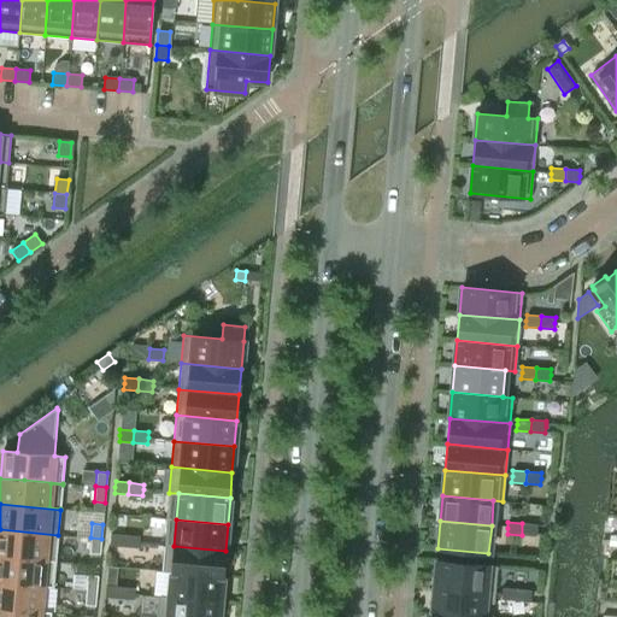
[(522,523),(522,535),(536,536),(536,530),(536,524),(522,523)]
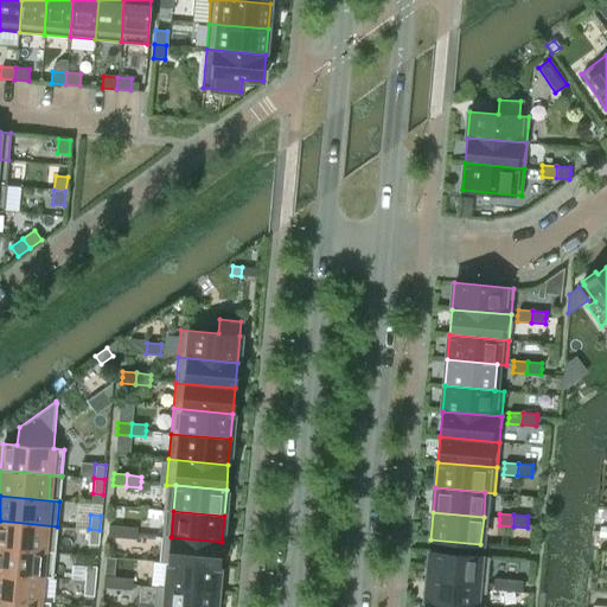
[(0,521),(0,547),(55,553),(57,526),(0,521)]
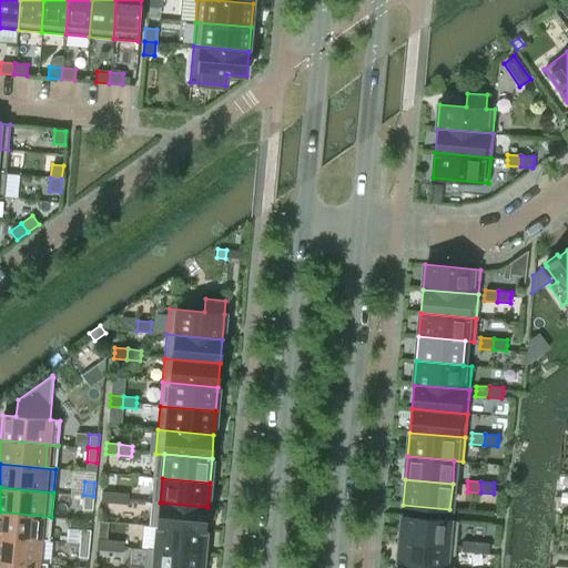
[(101,497),(101,503),(114,504),(114,493),(101,492),(101,497)]
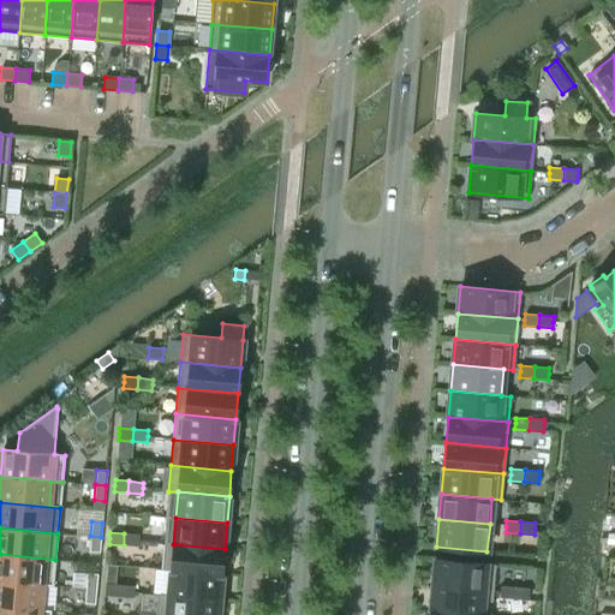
[(124,533),(124,545),(138,547),(138,541),(138,535),(124,533)]
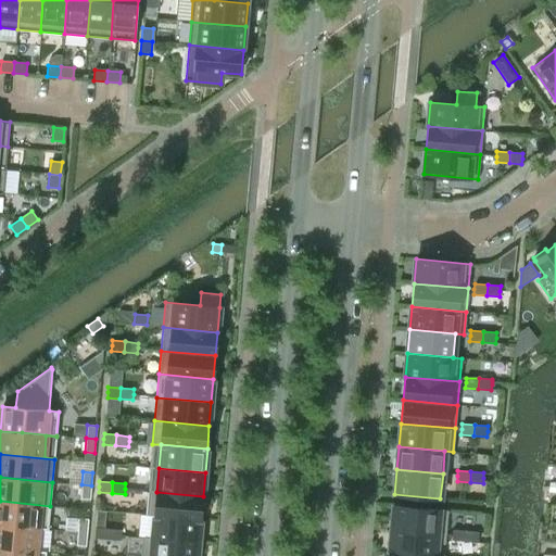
[(90,500),(91,485),(81,484),(80,498),(90,500)]
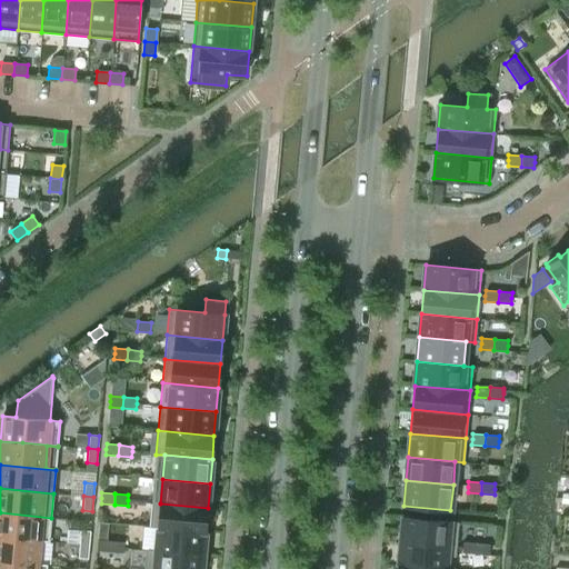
[(206,532),(208,508),(160,503),(152,502),(149,527),(158,528),(206,532)]
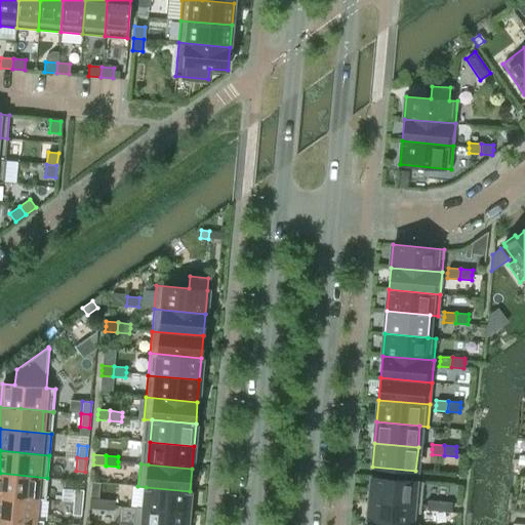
[(0,473),(0,495),(45,499),(47,478),(0,473)]
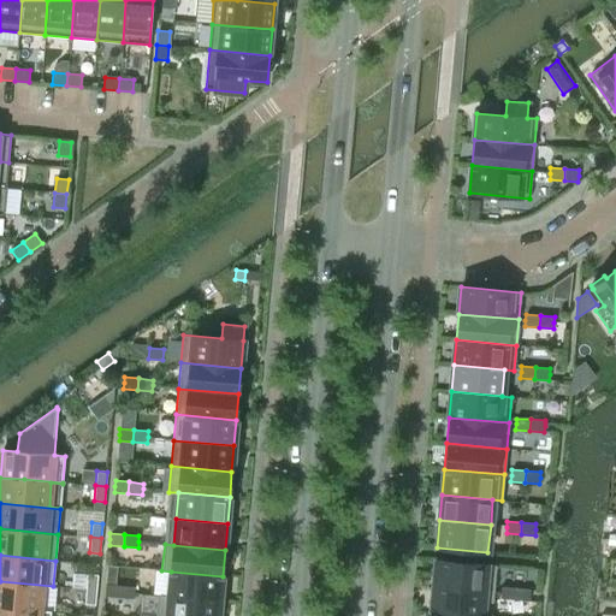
[(437,560),(434,587),(495,592),(497,566),(487,564),(437,560)]
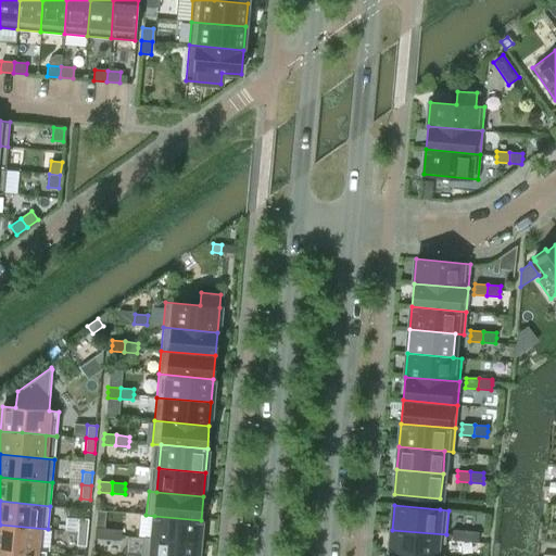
[(199,543),(201,520),(154,516),(153,539),(199,543)]
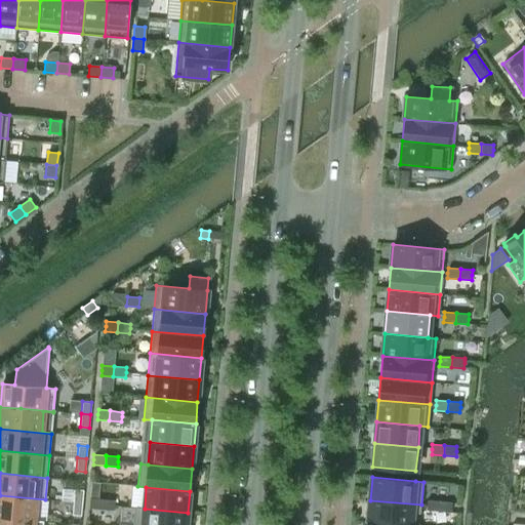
[(82,502),(83,490),(74,489),(73,501),(82,502)]
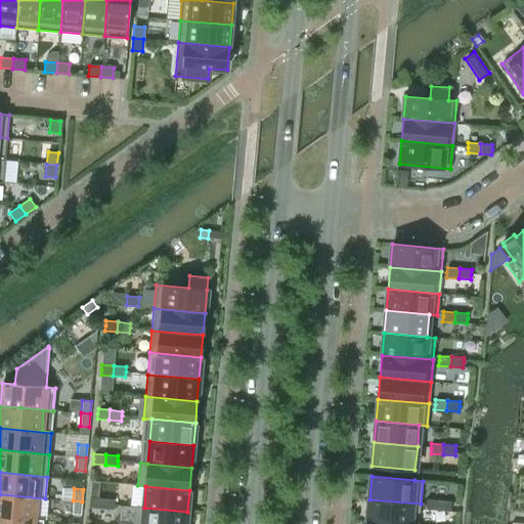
[(0,494),(0,516),(34,520),(36,498),(45,499),(45,498),(0,494)]
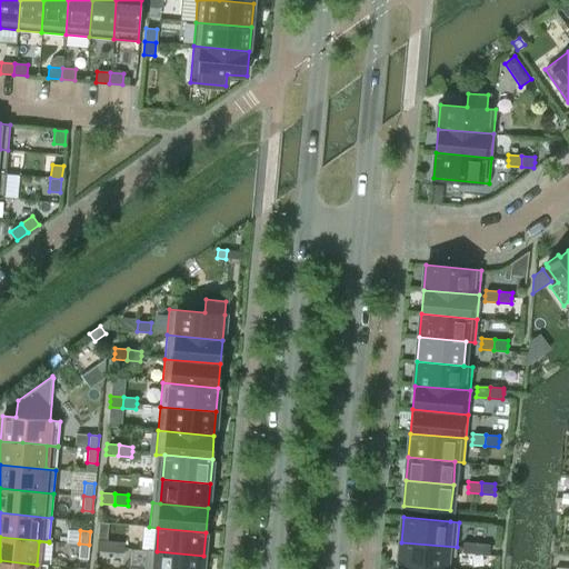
[(97,546),(97,551),(110,552),(111,541),(98,540),(97,546)]
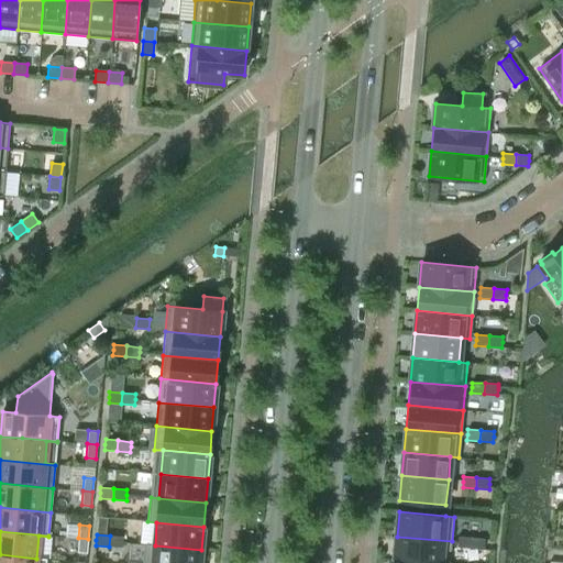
[(110,536),(109,547),(122,548),(122,542),(123,537),(110,536)]
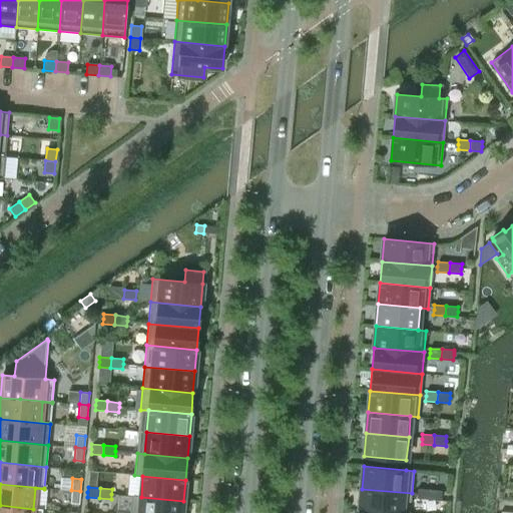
[(362,489),(360,510),(392,512),(409,512),(412,493),(362,489)]
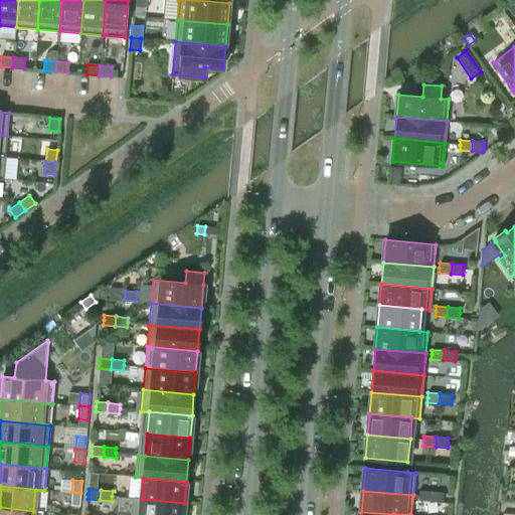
[(418,495),(418,500),(431,502),(432,492),(419,491),(418,495)]
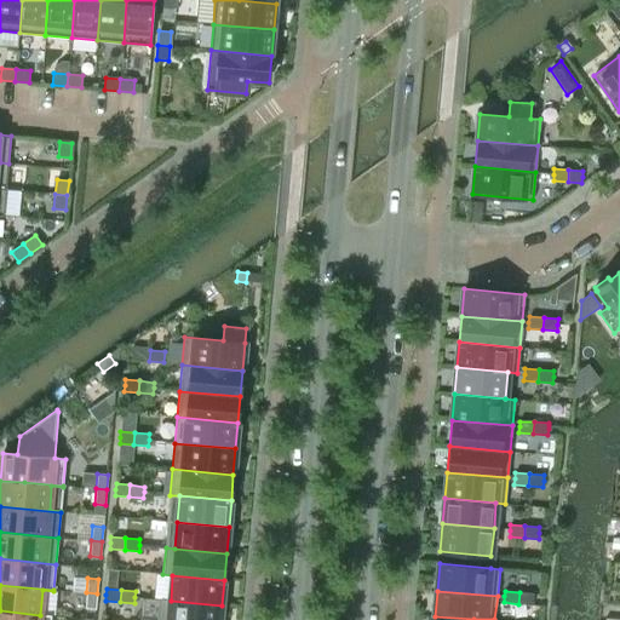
[(96,609),(97,593),(86,592),(85,608),(96,609)]
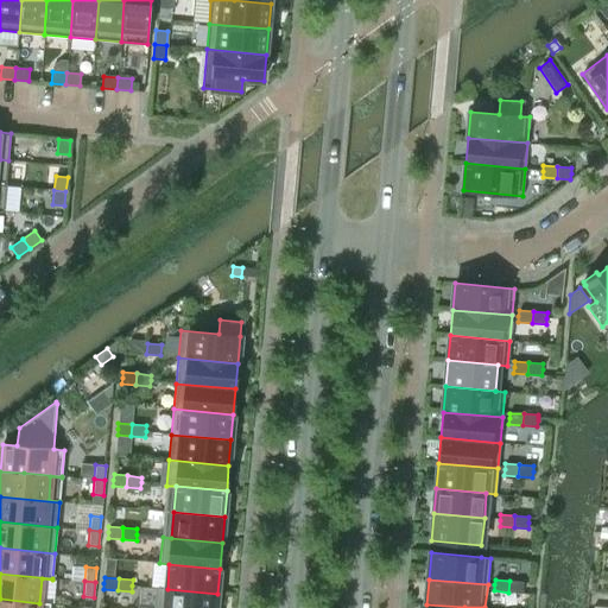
[(510,581),(508,593),(523,594),(523,588),(523,582),(510,581)]
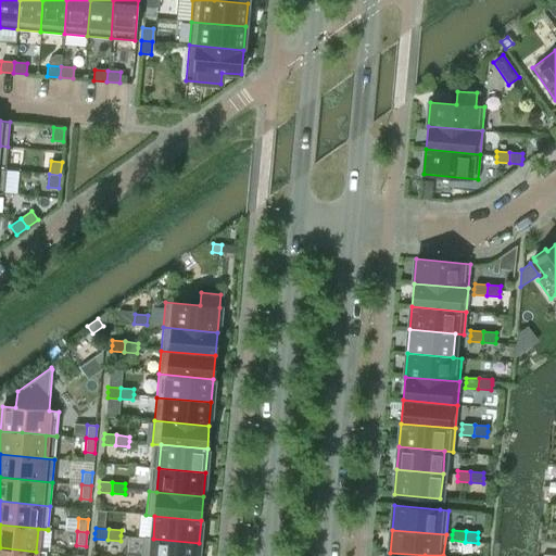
[(197,555),(199,543),(153,539),(144,538),(142,555),(197,555)]
